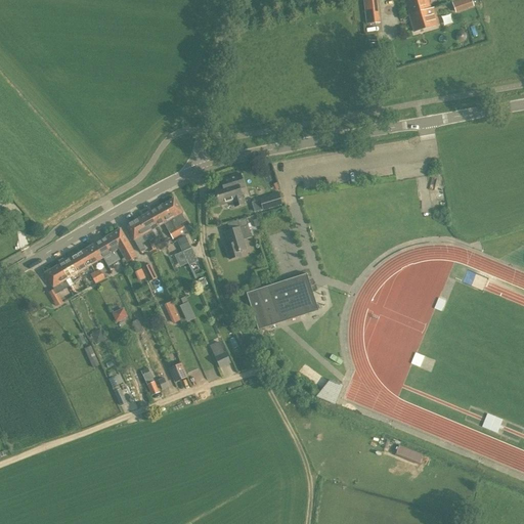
[(362,0),(366,26),(380,24),(377,0),(362,0)]
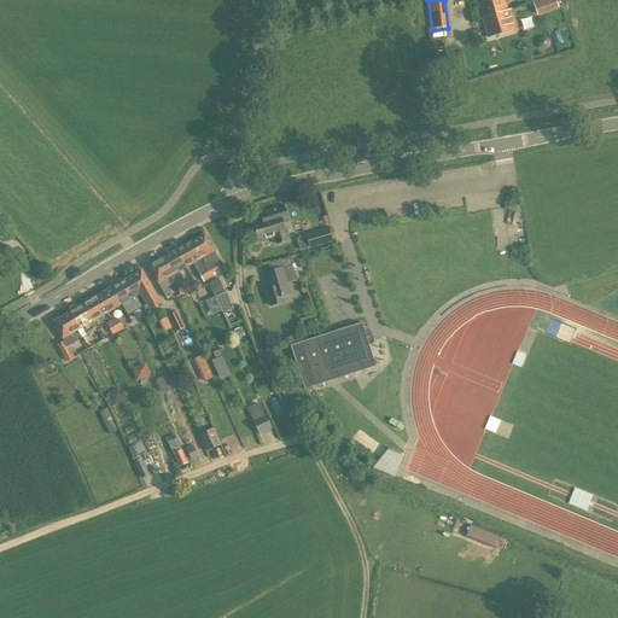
[(477,0),(483,18),(511,11),(511,10),(509,11),(506,0),(477,0)]
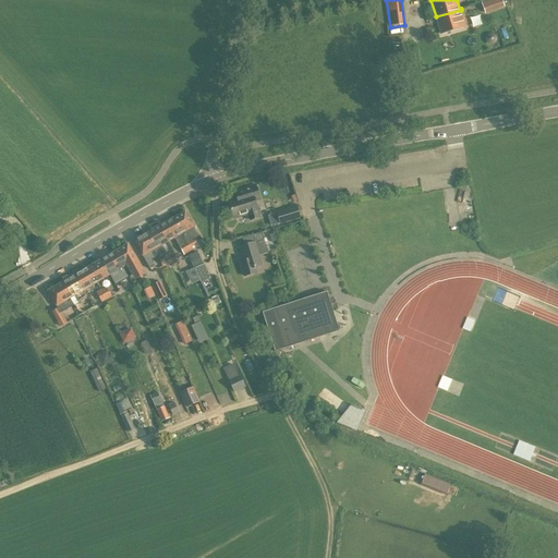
[(500,0),(487,0),(481,2),(485,13),(504,7),(500,0)]
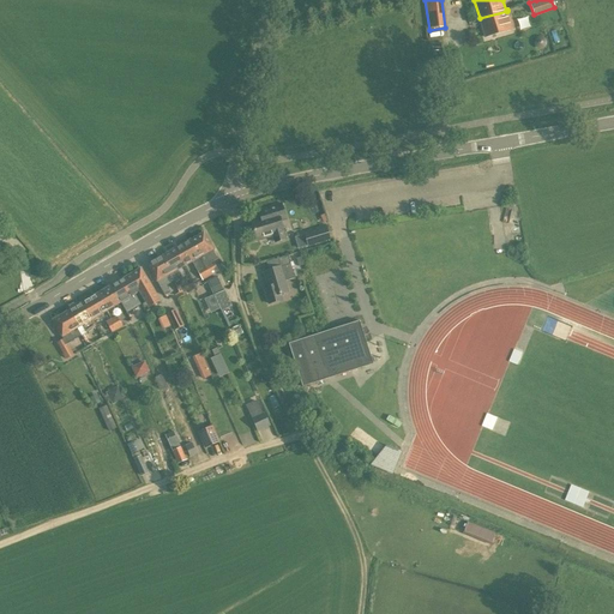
[(507,11),(480,18),(486,37),(513,29),(507,10),(507,11)]
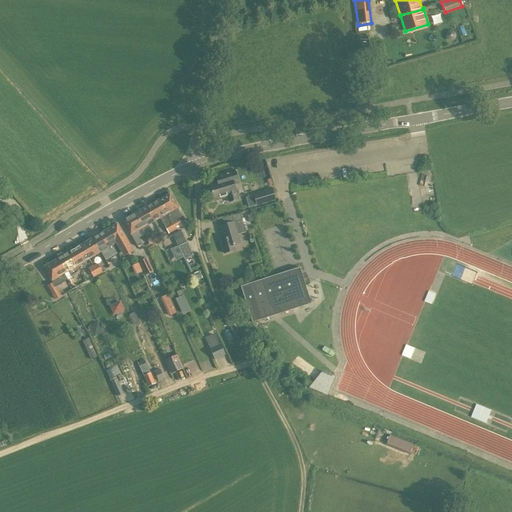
[(215,176),(217,182),(209,185),(214,201),(228,197),(229,202),(238,200),(236,194),(237,194),(234,184),(239,183),(235,170),(215,176)]
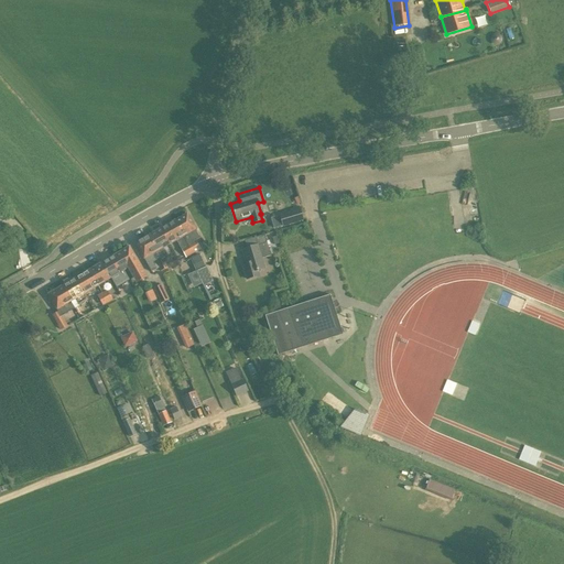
[(303,220),(300,208),(279,215),(282,227),(303,220)]
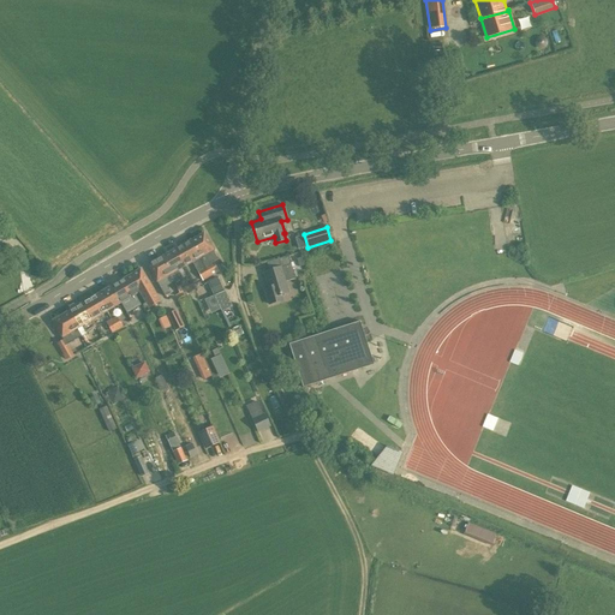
[(204,233),(190,242),(210,276),(215,274),(209,264),(218,260),(213,251),(214,250),(204,233)]
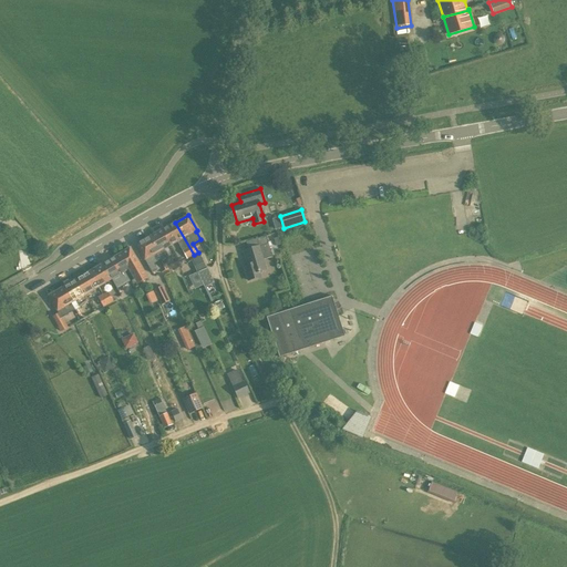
[(175,223),(163,229),(171,246),(177,243),(186,259),(194,255),(175,223)]
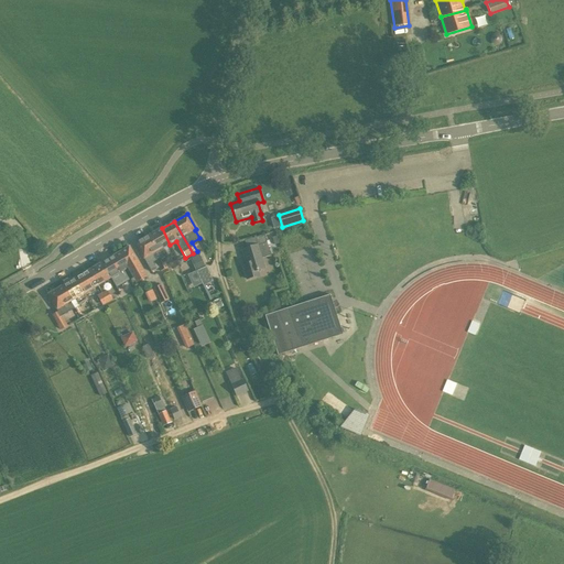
[(162,228),(150,235),(163,258),(162,259),(167,269),(170,267),(164,258),(167,256),(163,248),(170,245),(162,228)]
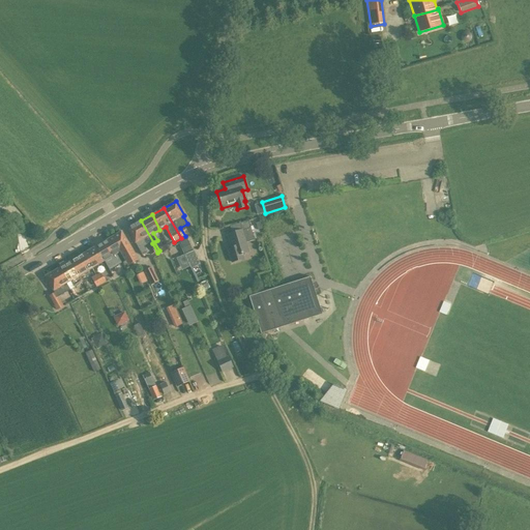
[(255,241),(251,229),(248,221),(240,224),(242,231),(232,233),(228,235),(232,248),(228,249),(232,262),(243,259),(241,255),(249,253),(246,243),(255,241)]
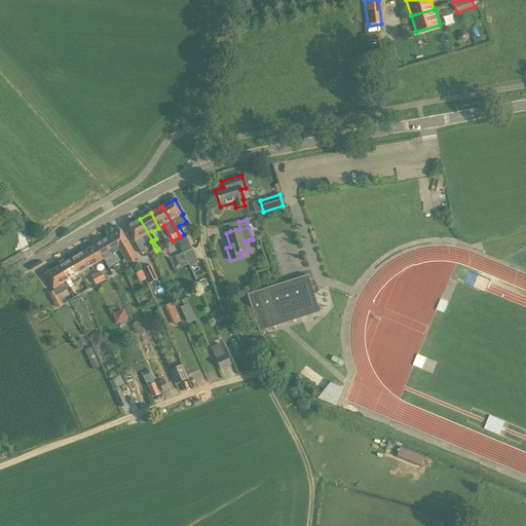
[(138,220),(126,227),(135,241),(141,254),(146,251),(143,245),(149,240),(150,240),(138,220)]
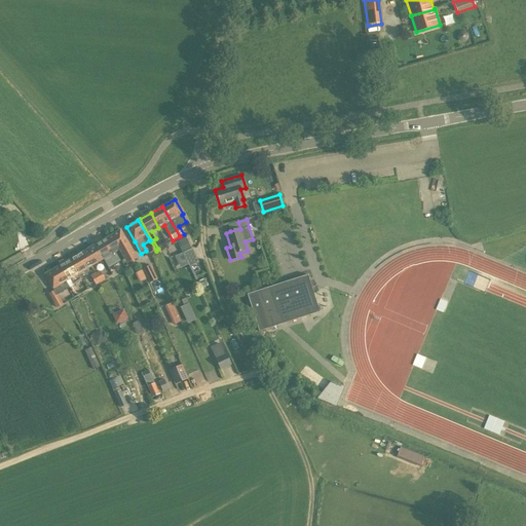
[(120,230),(107,238),(115,253),(119,250),(122,255),(125,253),(130,261),(137,258),(120,230)]
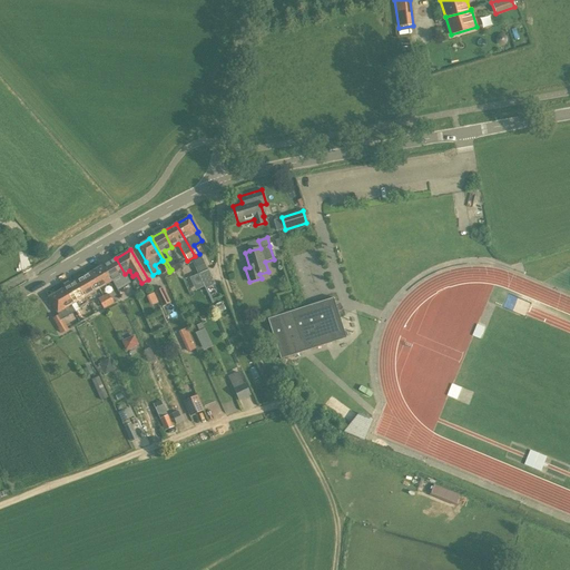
[(203,271),(210,268),(207,256),(199,258),(203,271)]
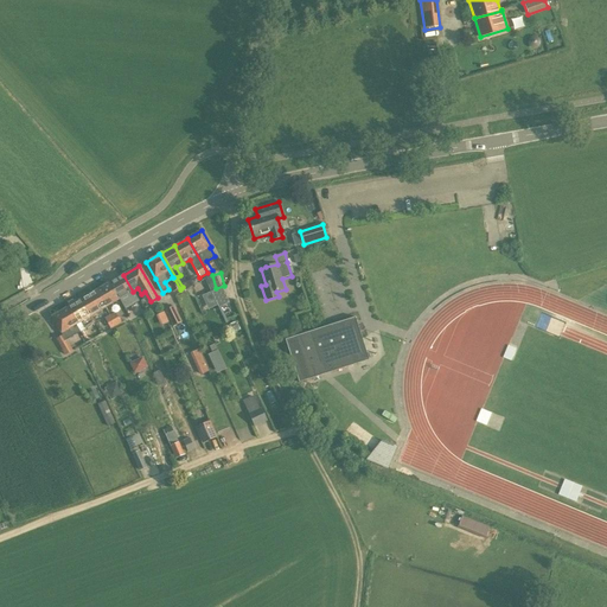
[(123,275),(109,283),(119,300),(133,292),(123,275)]
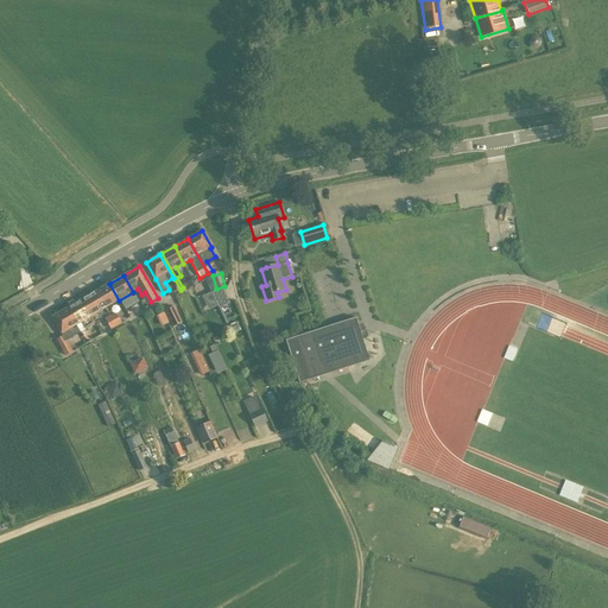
[(109,284),(96,291),(106,309),(119,301),(109,284)]
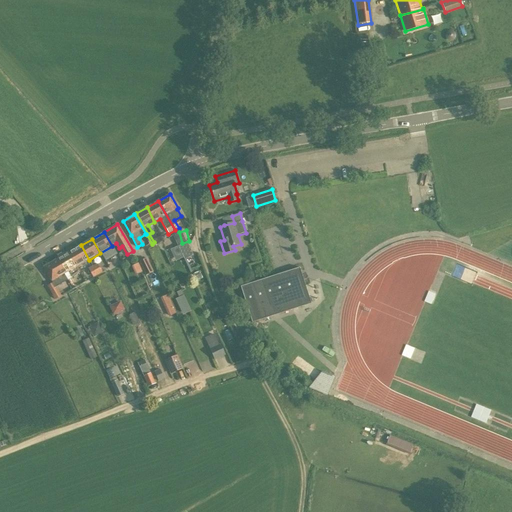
[(178,246),(184,260),(193,255),(187,242),(178,246)]
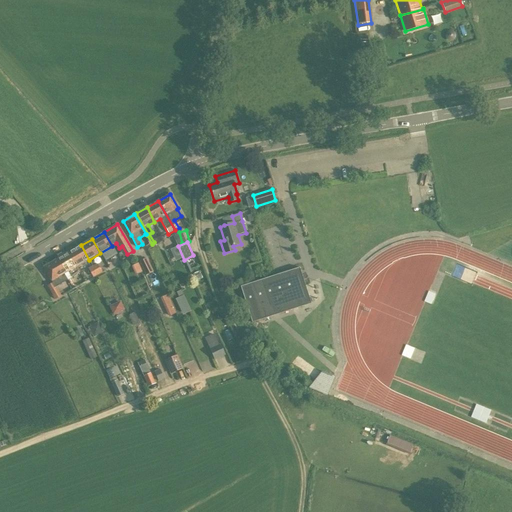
[(81,245),(69,252),(77,267),(89,260),(81,245)]
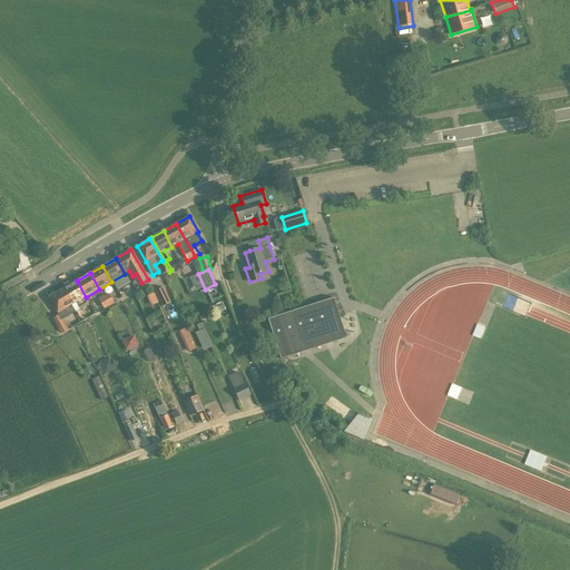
[(77,281),(62,290),(71,305),(76,303),(80,310),(89,304),(86,297),(77,281)]
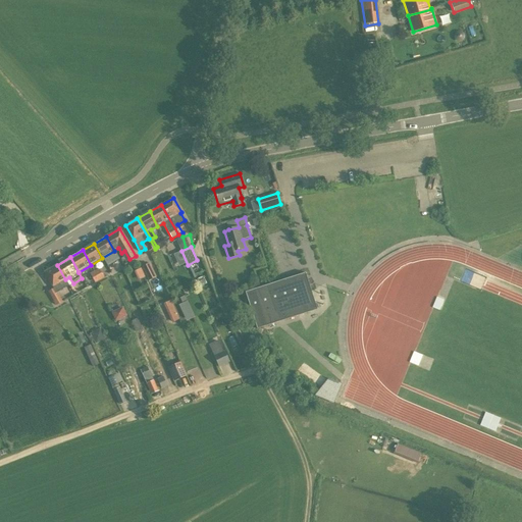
[(150,263),(142,267),(148,281),(156,277),(150,263)]
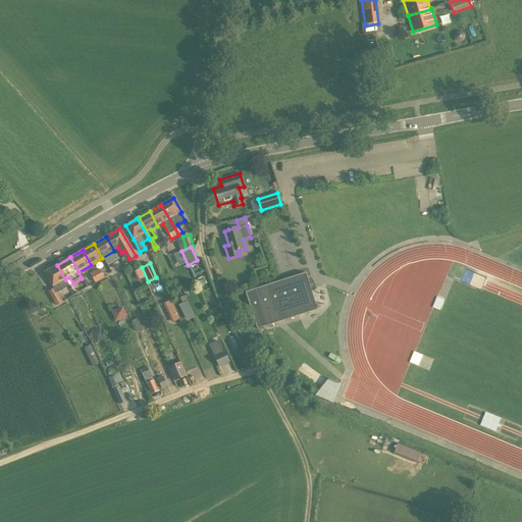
[(65,279),(57,265),(44,272),(53,289),(48,292),(53,301),(59,298),(57,293),(69,285),(66,280),(63,282),(62,281),(65,279)]
